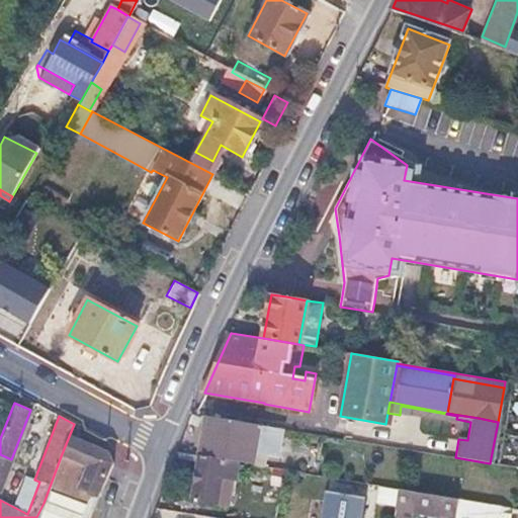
[(262,425),(205,416),(198,457),(237,463),(254,466),(262,425)]
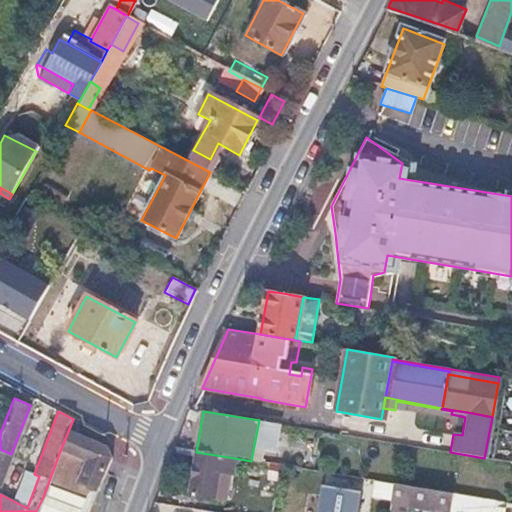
[(43,497),(45,497),(38,511),(80,511),(90,488),(97,491),(110,458),(108,450),(70,435),(63,453),(60,451),(43,497)]
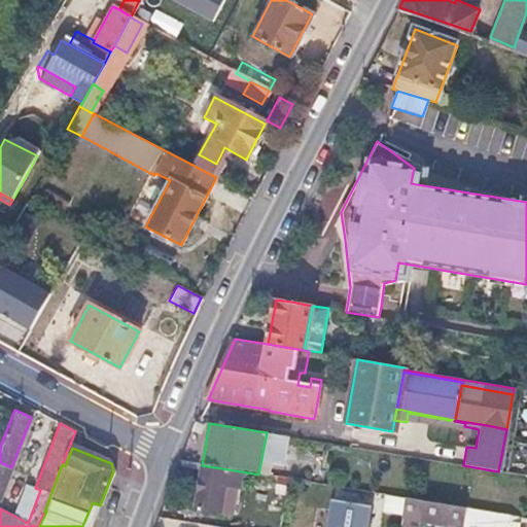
[(241,471),(202,465),(195,507),(219,512),(223,486),(238,488),(241,471)]
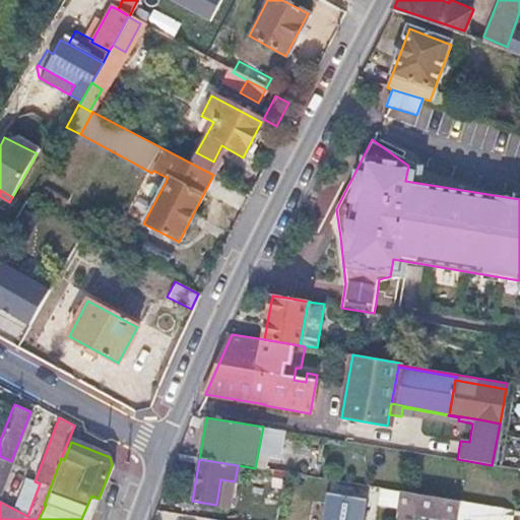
[(458,501),(399,492),(395,511),(449,519),(455,519),(456,517),(458,501)]
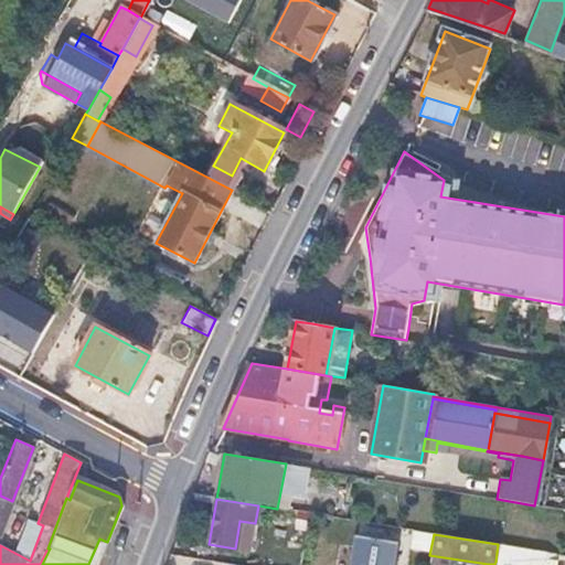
[(349,564),(392,564),(396,545),(354,539),(349,564)]
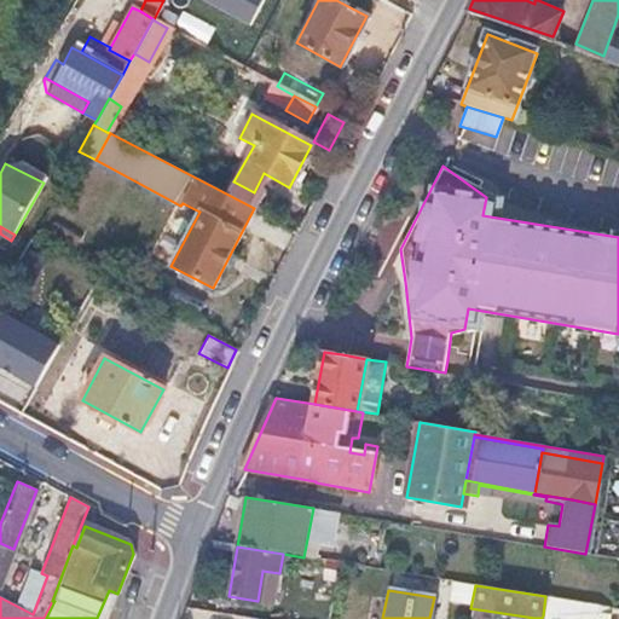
[(615,618),(618,608),(545,596),(543,615),(560,618),(615,618)]
